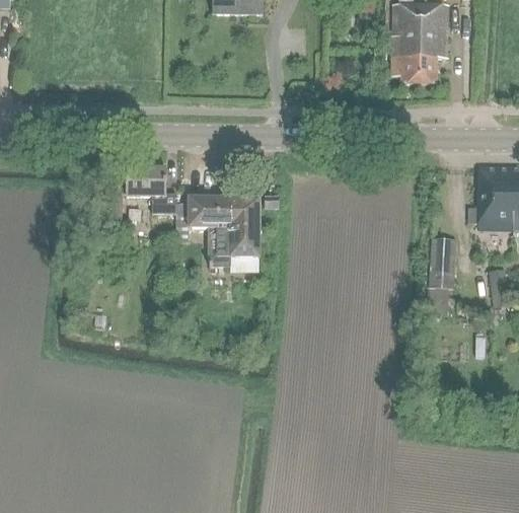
[(262,12),(261,0),(212,0),(213,12),(262,12)]
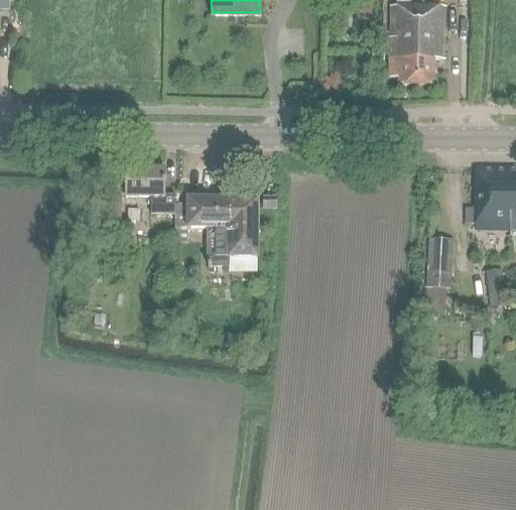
[(433,55),(443,55),(444,3),(390,3),(389,75),(398,75),(398,82),(433,83),(433,55)]
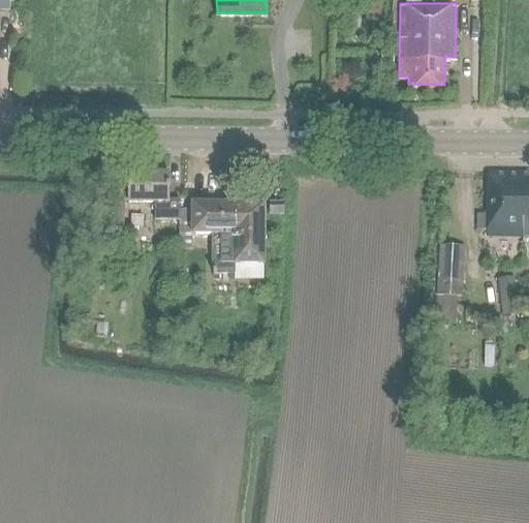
[(379,58),(392,59),(392,50),(379,50),(379,58)]
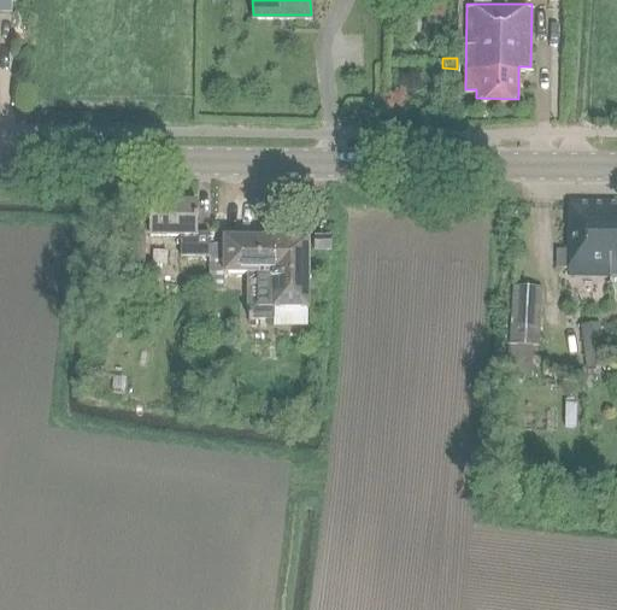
[(616,197),(569,197),(568,270),(610,271),(610,270),(616,269),(616,197)]
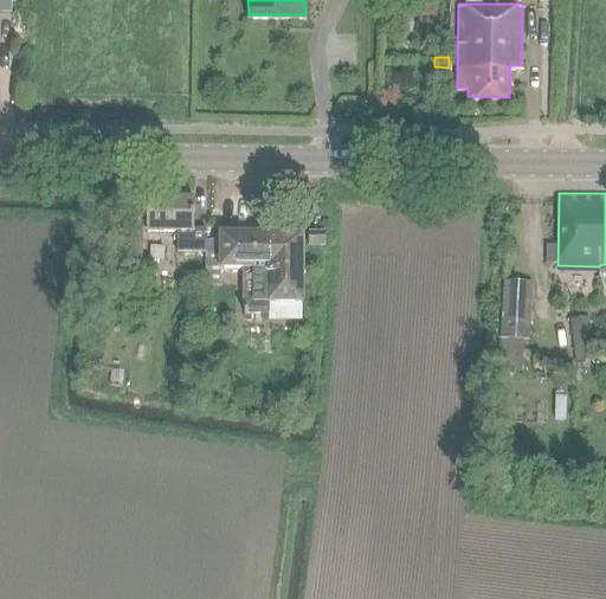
[(193,225),(193,194),(146,194),(146,227),(176,229),(176,248),(205,248),(206,225),(193,225)]
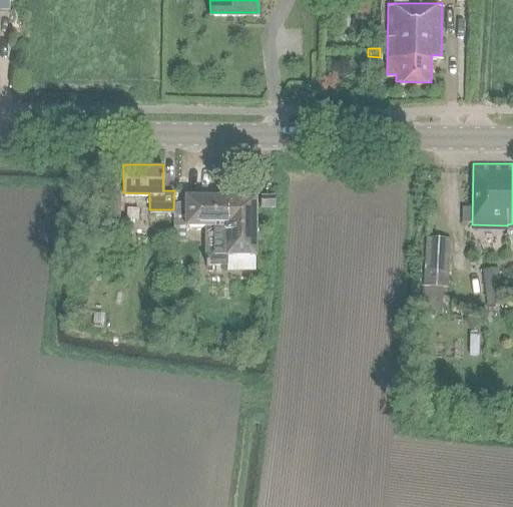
[(120,220),(120,191),(108,191),(108,221),(120,220)]
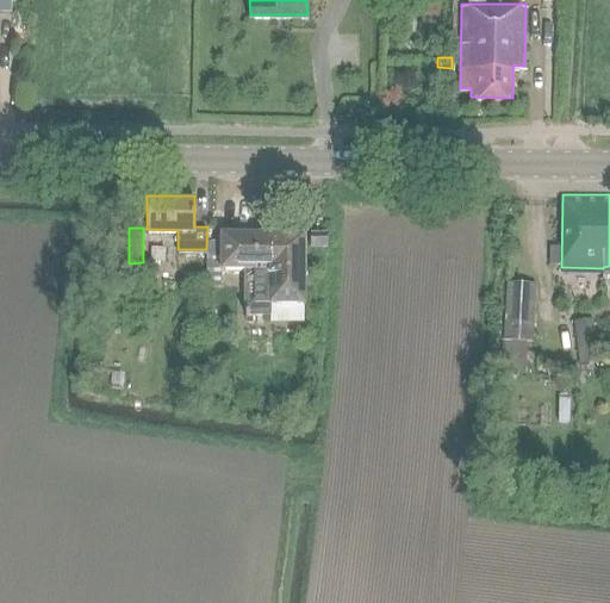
[(269,300),(304,302),(304,231),(221,230),(221,249),(207,249),(207,284),(221,284),(221,266),(244,266),(244,299),(246,299),(246,311),(269,311),(269,300)]
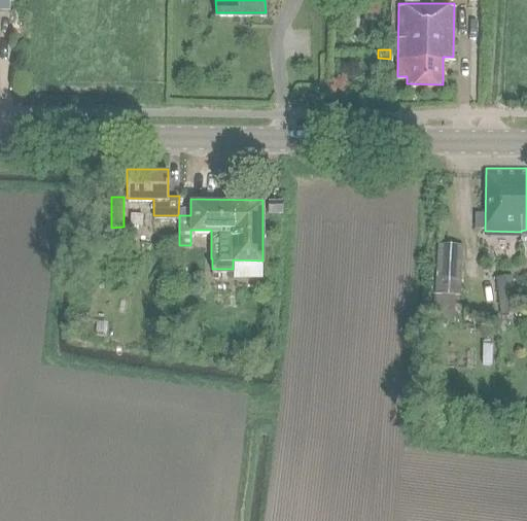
[(268,209),(282,209),(282,200),(268,200),(268,209)]
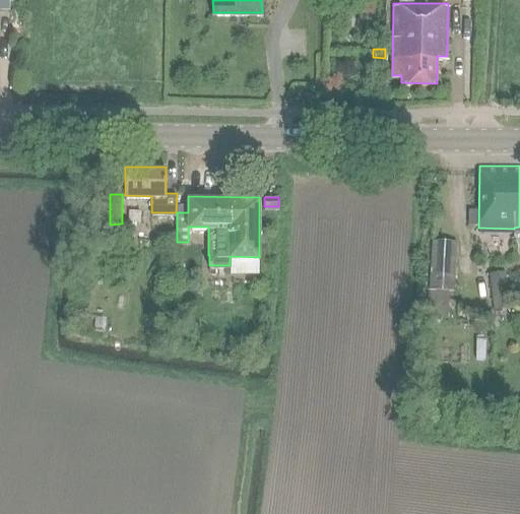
[(452,286),(455,239),(434,237),(430,285),(452,286)]
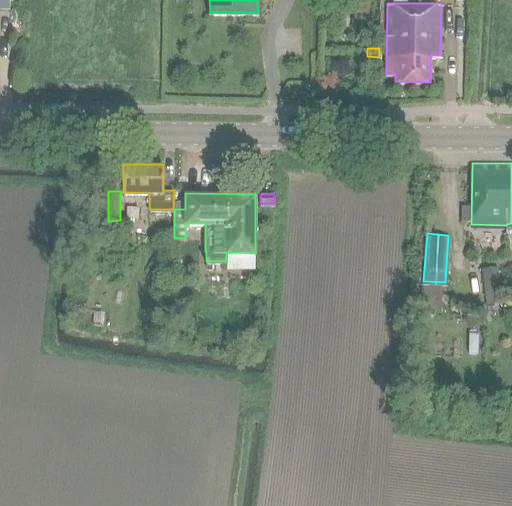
[(497,264),(480,266),(485,303),(502,301),(497,264)]
